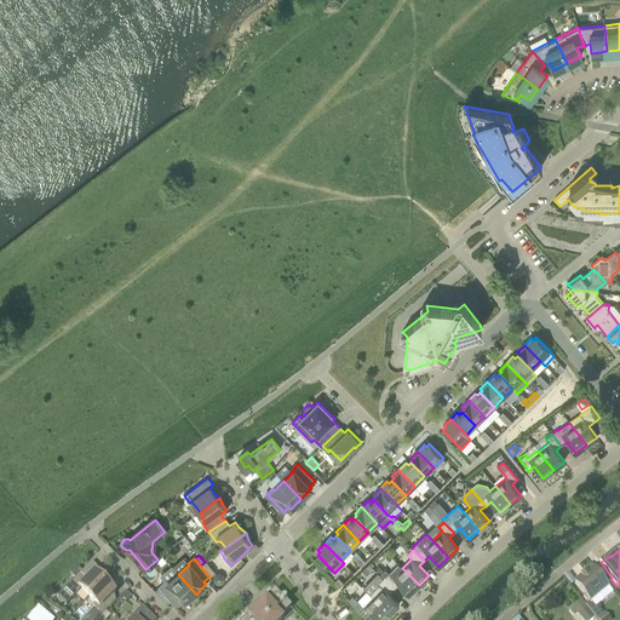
[(200,566),(210,577),(216,573),(206,561),(205,562),(200,566)]
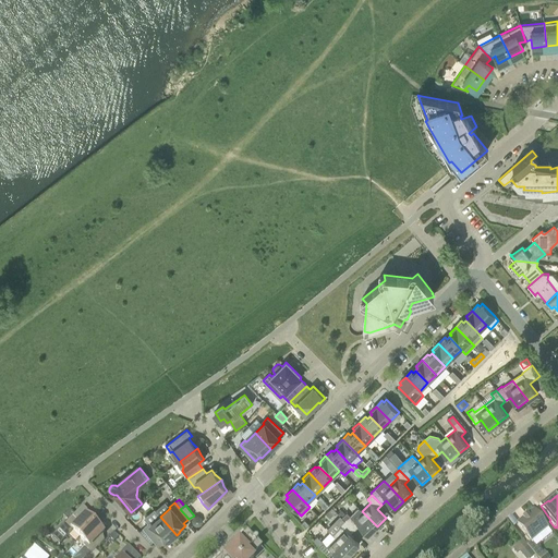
[(74,532),(81,538),(96,522),(89,518),(86,514),(88,512),(83,507),(74,514),(68,521),(58,531),(65,538),(74,532)]
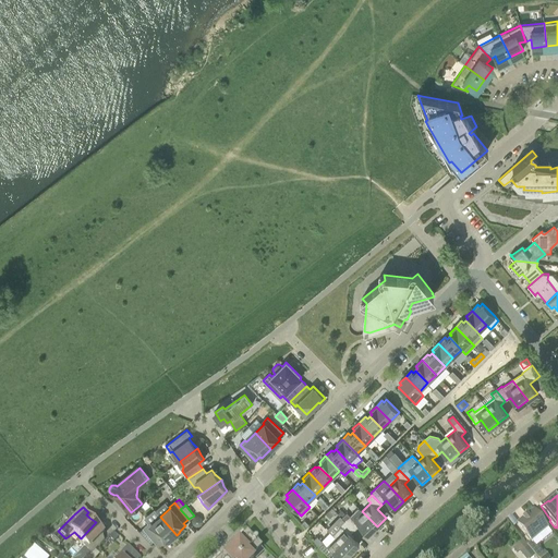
[(332,508),(326,513),(330,518),(337,511),(332,508)]
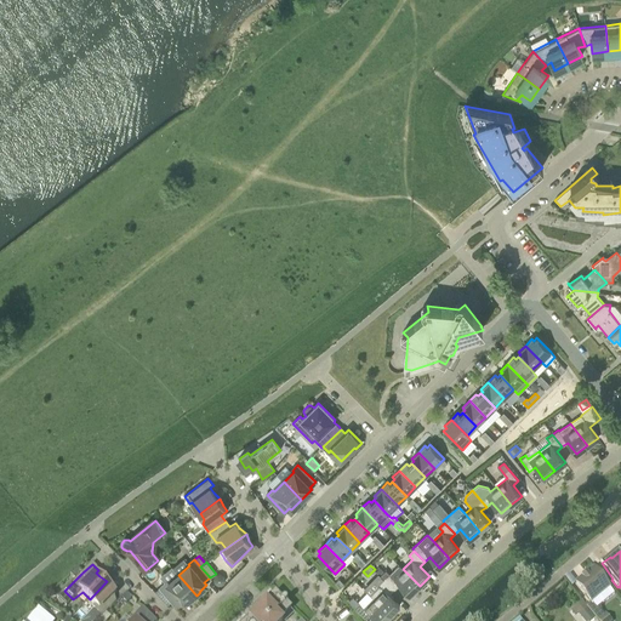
[(399,585),(410,596),(420,586),(403,569),(399,565),(389,575),(386,570),(385,571),(381,575),(381,576),(383,579),(394,590),(399,585)]
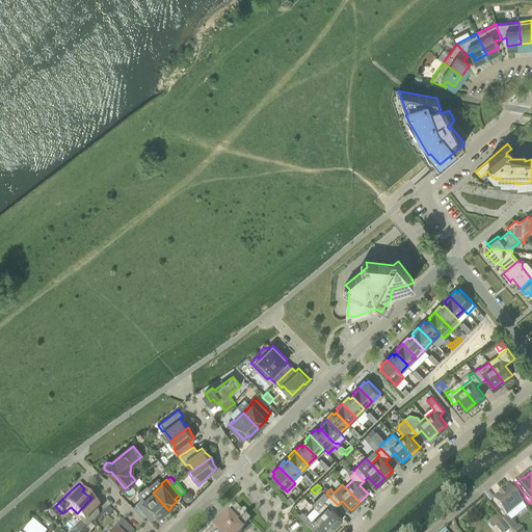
[(137,494),(141,499),(137,503),(148,515),(151,520),(159,512),(160,514),(161,513),(164,513),(166,512),(168,510),(153,493),(148,485),(137,494)]
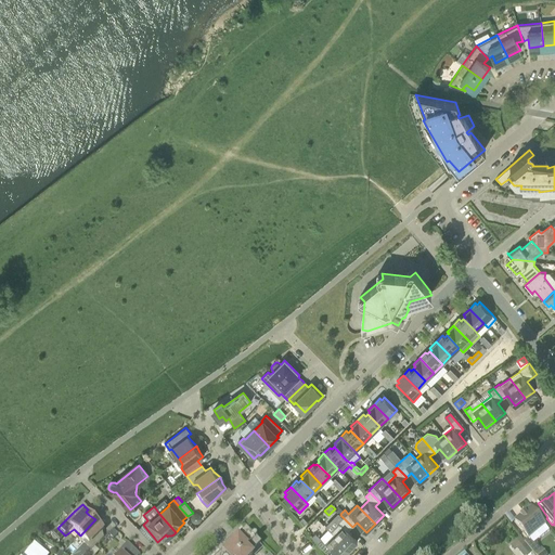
[(531,508),(531,510),(529,507),(528,506),(523,511),(524,512),(525,514),(520,517),(515,523),(528,539),(525,542),(532,552),(534,554),(540,551),(534,543),(549,531),(544,526),(545,526),(531,508)]
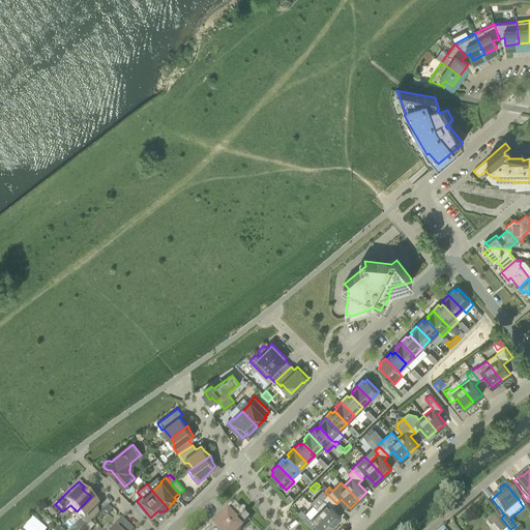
[(66,486),(60,491),(64,495),(70,489),(66,486)]
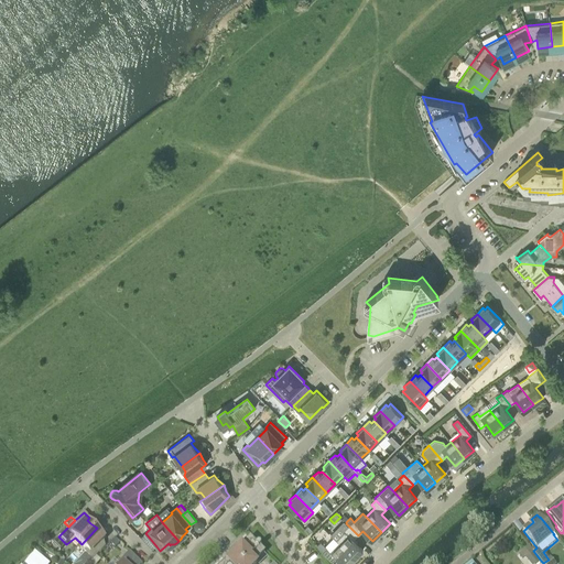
[(345,532),(336,541),(339,543),(355,559),(362,550),(354,540),(358,535),(348,525),(344,531),(345,532)]
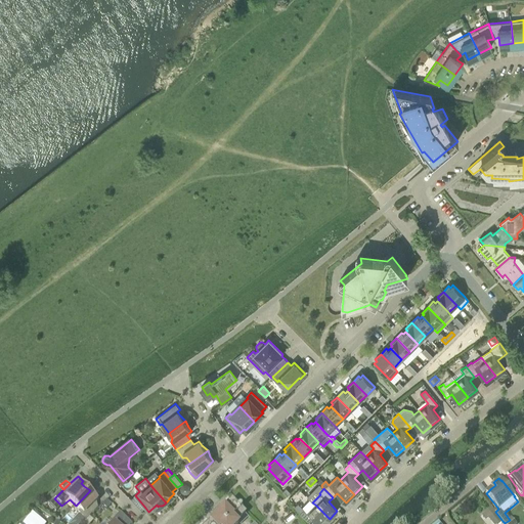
[(90,490),(76,506),(80,510),(79,514),(86,521),(98,509),(94,505),(98,500),(94,496),(90,490)]
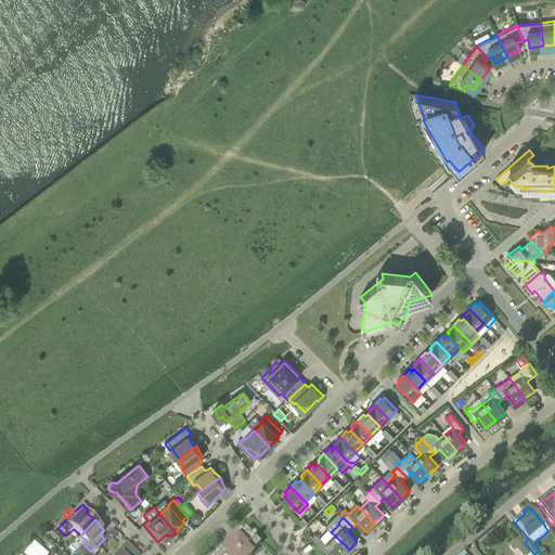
[(151,541),(154,538),(143,525),(139,529),(151,541)]
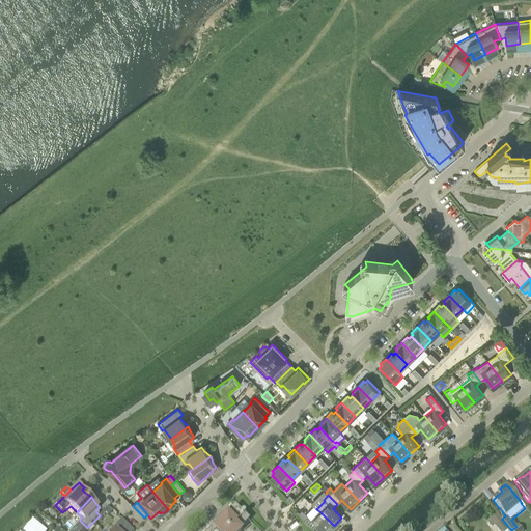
[(113,512),(109,507),(104,512),(108,516),(113,512)]
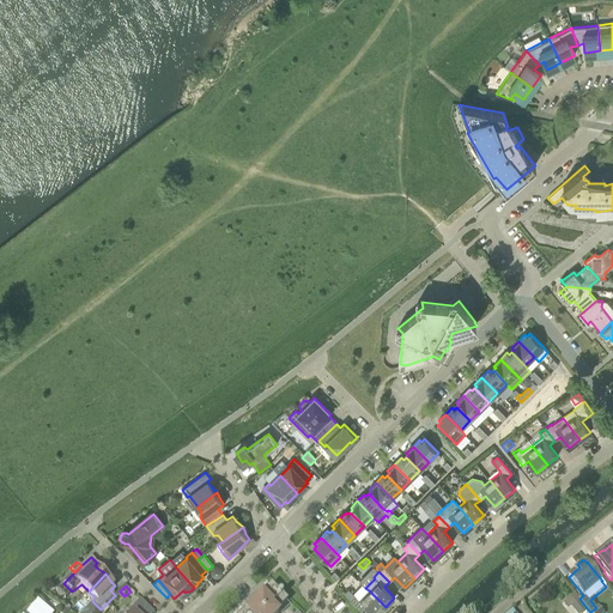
[(258,595),(253,600),(247,606),(249,608),(243,612),(278,612),(277,612),(287,601),(272,586),(260,598),(258,595)]
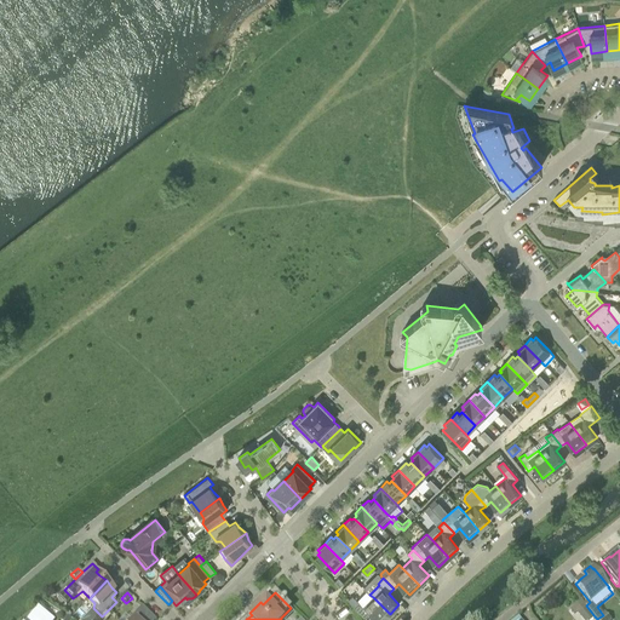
[(348,600),(354,608),(360,602),(352,596),(348,600)]
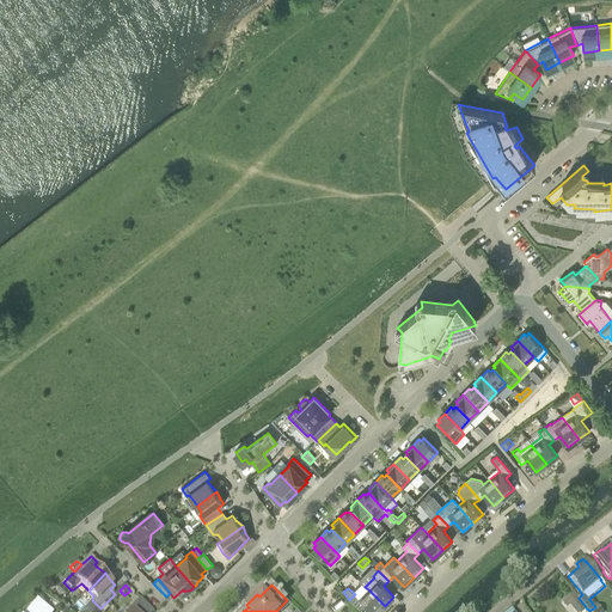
[(368,589),(357,598),(355,594),(349,600),(360,611),(365,605),(372,611),(378,611),(385,606),(368,589)]
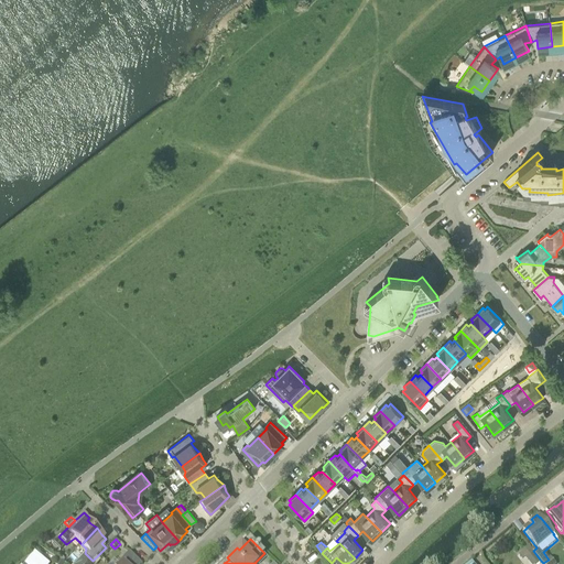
[(529,563),(537,563),(541,561),(533,551),(529,546),(519,555),(522,560),(524,557),(529,563)]
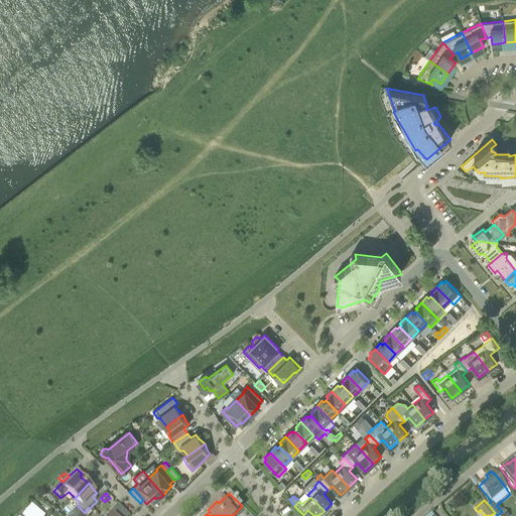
[(108,515),(129,515),(118,506),(109,515),(108,515)]
